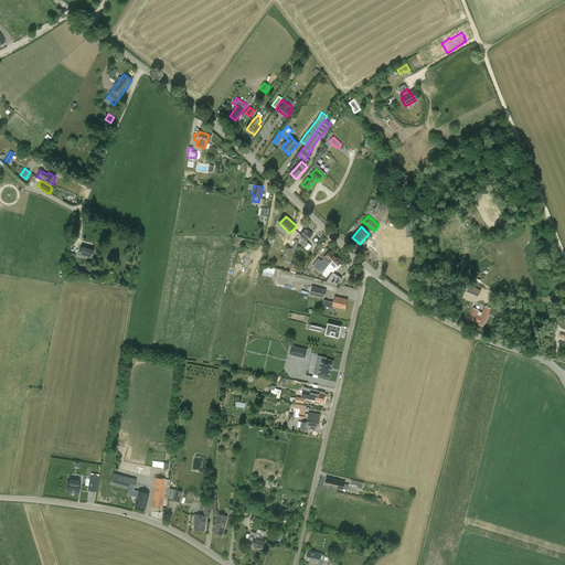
[(300,235),(299,238),(302,242),(300,244),(301,244),(305,248),(308,251),(311,246),(309,244),(306,241),(312,234),(307,228),(300,235)]
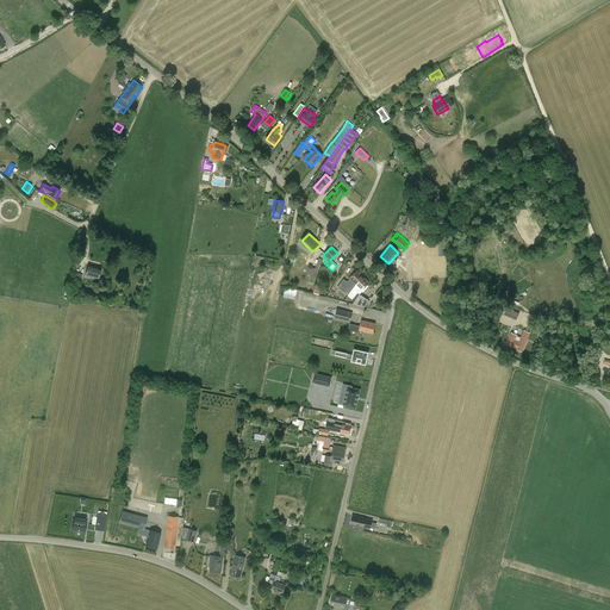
[(322,260),(318,259),(318,260),(316,260),(316,263),(317,263),(316,268),(315,268),(310,282),(309,281),(309,284),(313,285),(315,284),(322,260)]
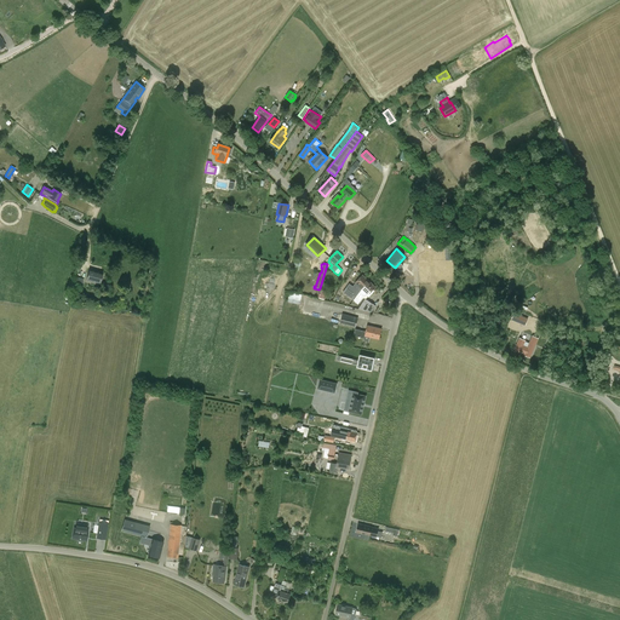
[(103,273),(90,269),(86,281),(99,285),(103,273)]
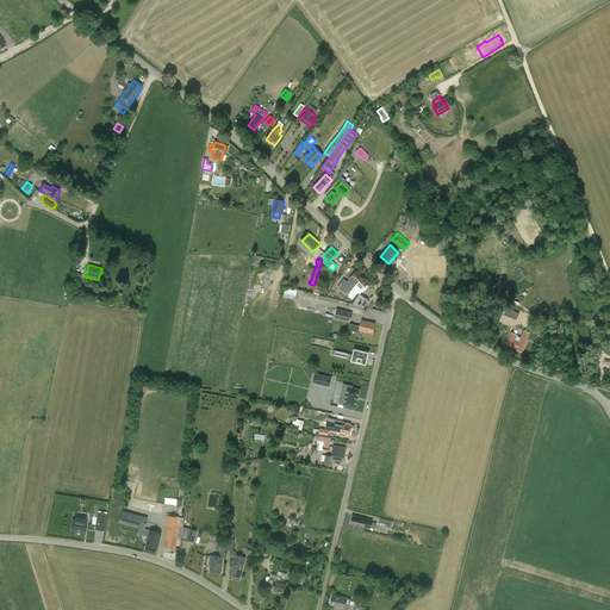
[(337,288),(348,296),(356,285),(363,277),(356,271),(349,278),(349,279),(347,282),(343,280),(337,288)]
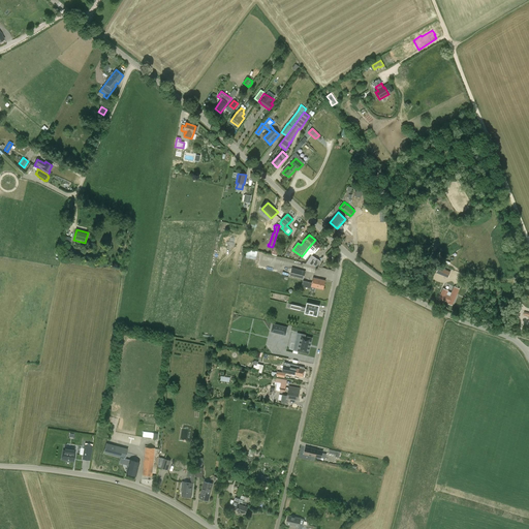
[(319,248),(318,248),(320,245),(315,240),(309,247),(302,256),(305,259),(312,251),(314,254),(319,248)]
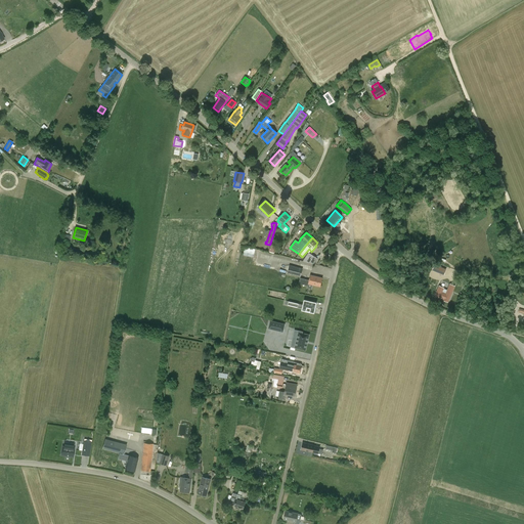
[(317,259),(308,253),(303,261),(314,264),(317,259)]
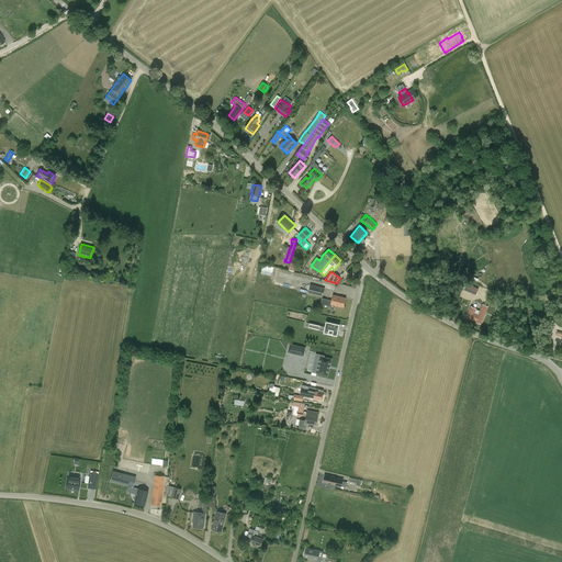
[(307,293),(323,298),(325,288),(310,284),(307,293)]
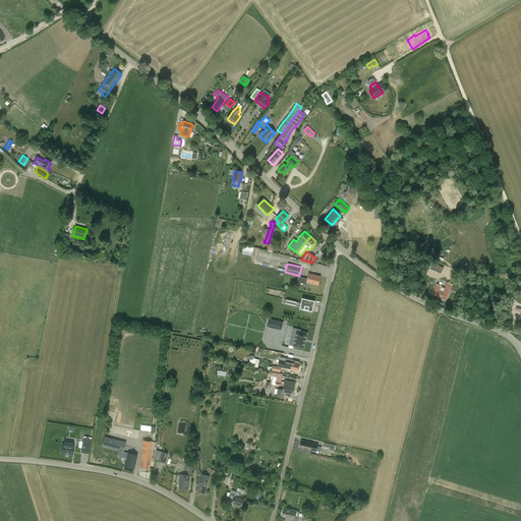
[(441,273),(444,268),(432,264),(429,269),(441,273)]
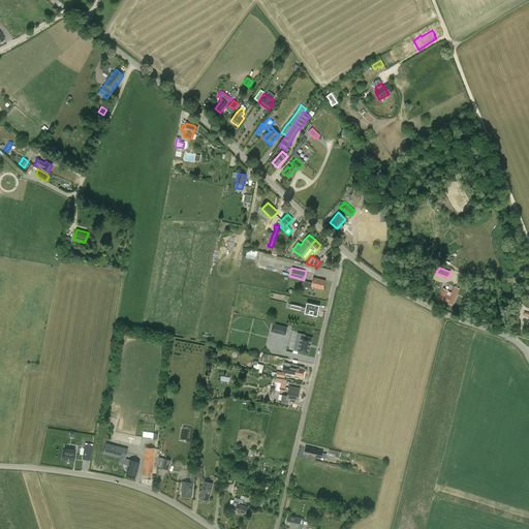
[(315,292),(316,288),(323,289),(325,281),(313,278),(312,283),(303,281),(302,286),(310,288),(310,291),(315,292)]
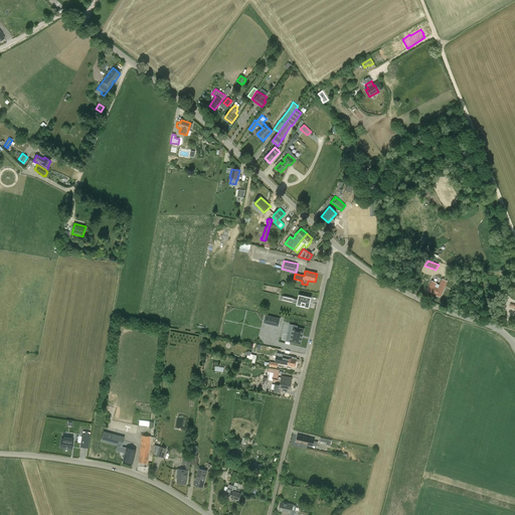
[(441,296),(445,288),(440,286),(438,290),(435,288),(436,284),(436,283),(432,281),(427,290),(441,296)]
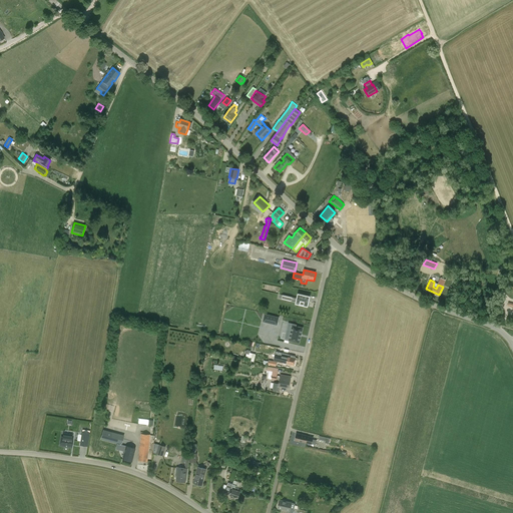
[(298,294),(296,302),(296,304),(308,307),(310,297),(298,294)]
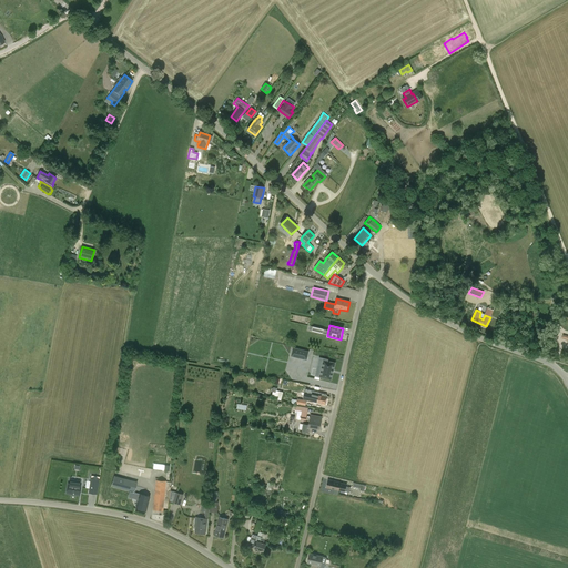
[(308,352),(293,348),(292,356),(306,359),(308,352)]
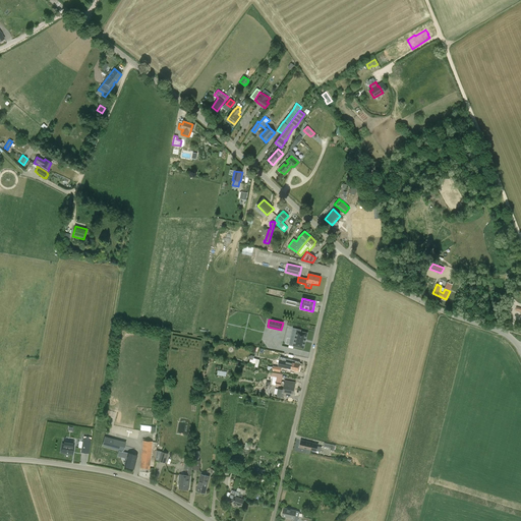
[(303,348),(306,334),(300,332),(301,330),(293,329),(291,338),(295,339),(293,346),(303,348)]
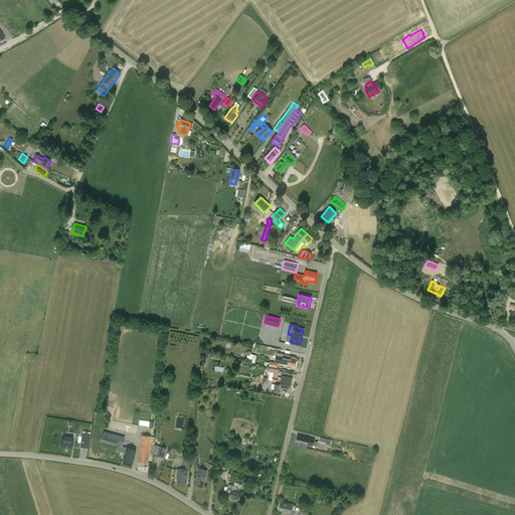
[(251,361),(255,361),(256,356),(250,354),(251,352),(248,351),(247,351),(246,352),(246,353),(245,355),(247,355),(246,358),(252,359),(251,361)]
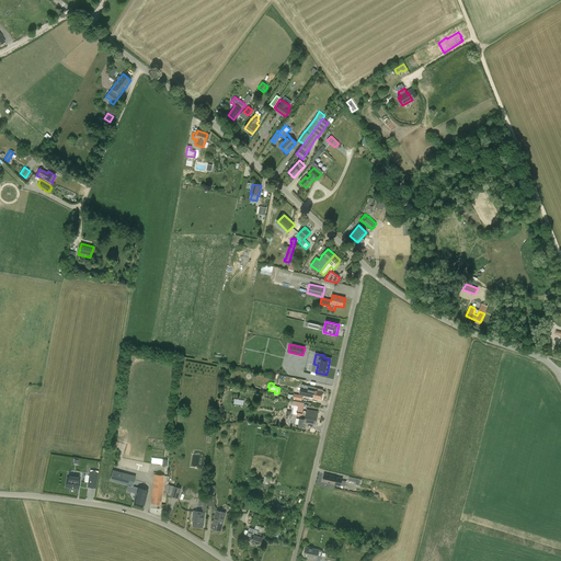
[(315,388),(311,387),(306,386),(304,396),(308,397),(309,398),(313,399),(313,398),(321,400),(323,391),(322,391),(323,390),(322,390),(316,388),(315,388)]
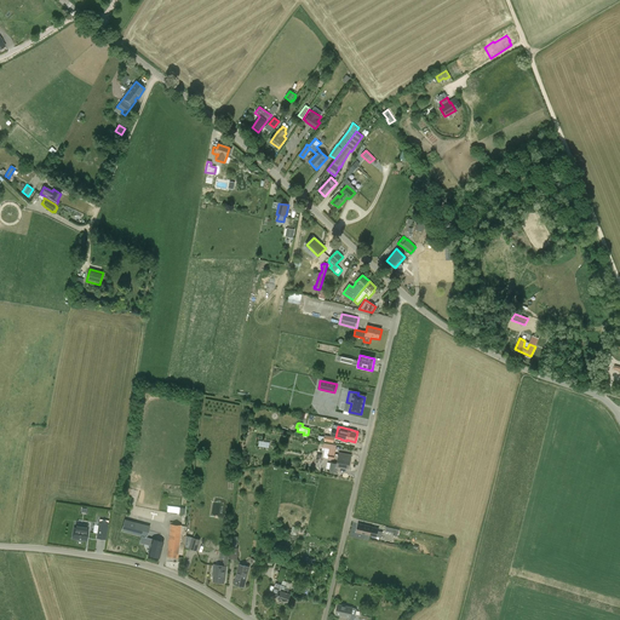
[(328,459),(334,459),(337,446),(323,443),(322,447),(321,451),(329,452),(328,459)]
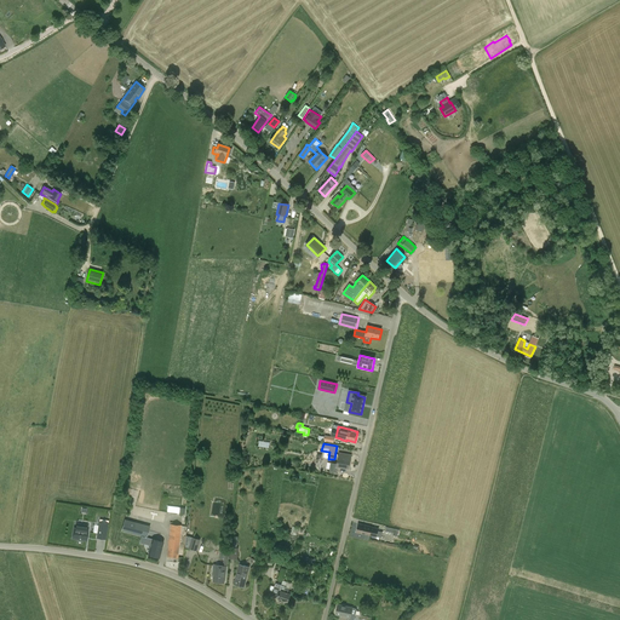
[(338,458),(337,464),(331,463),(329,471),(337,472),(338,468),(349,469),(350,460),(351,455),(339,453),(338,458)]
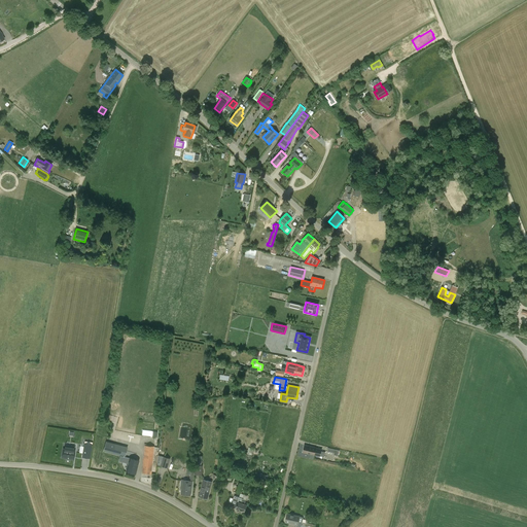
[(127,464),(126,471),(136,475),(139,460),(135,459),(125,457),(128,447),(115,444),(114,445),(110,444),(110,443),(105,442),(103,451),(119,456),(124,457),(123,462),(127,464)]
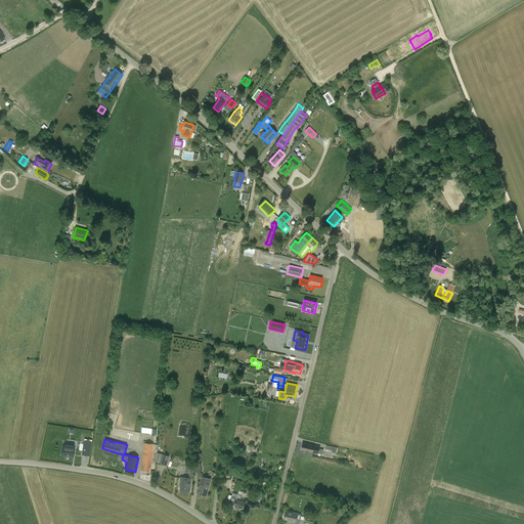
[(154,443),(147,443),(147,442),(144,441),(144,443),(140,471),(150,472),(154,443)]
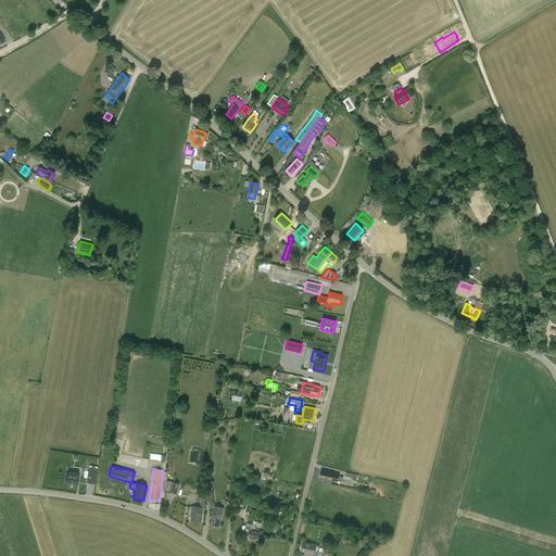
[(95,484),(96,470),(88,469),(86,483),(95,484)]
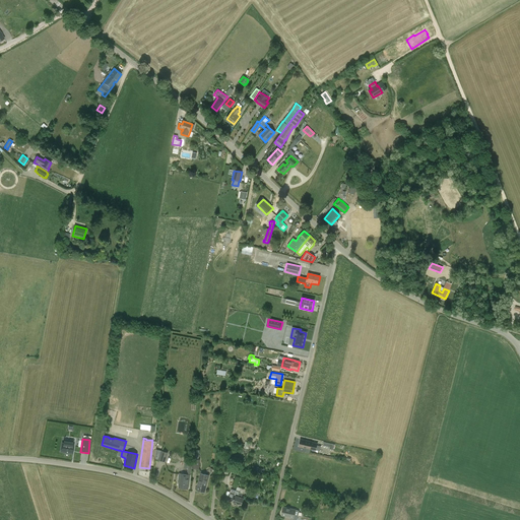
[(60,453),(72,454),(73,446),(72,446),(72,441),(63,440),(63,444),(61,444),(60,453)]
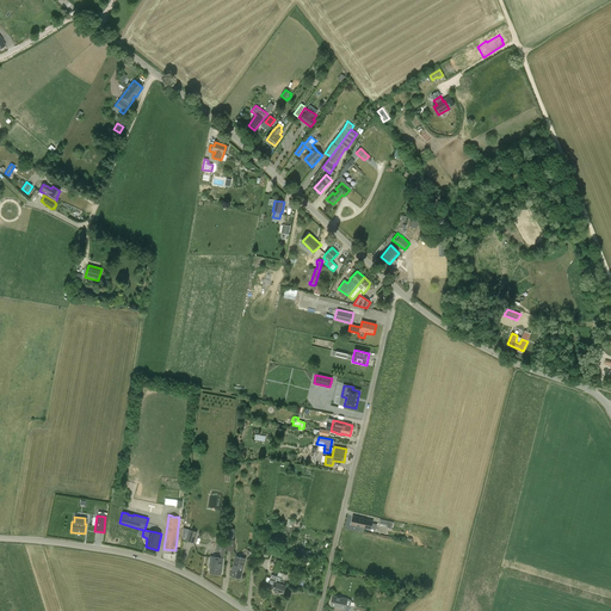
[(351,525),(364,528),(371,530),(374,522),(353,517),(351,525)]
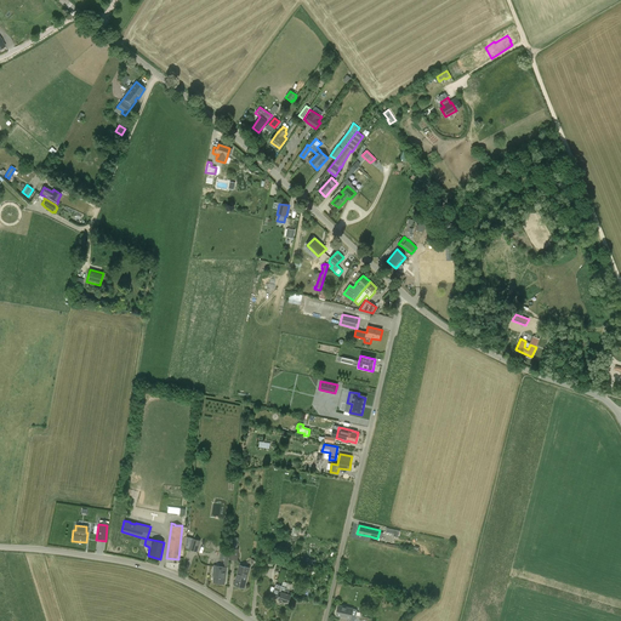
[(188,550),(198,552),(200,541),(192,539),(188,550)]
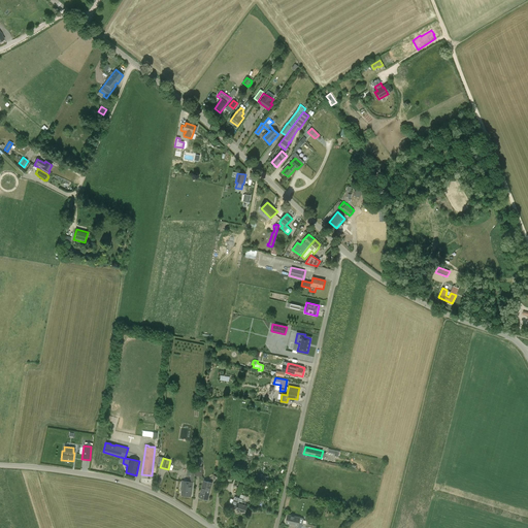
[(191,496),(193,482),(195,469),(188,468),(187,474),(191,475),(190,482),(182,481),(180,488),(182,488),(182,495),(191,496)]
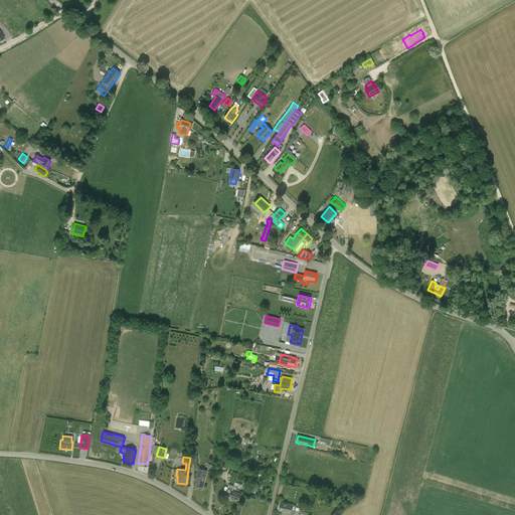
[(202,488),(206,471),(199,469),(195,486),(202,488)]
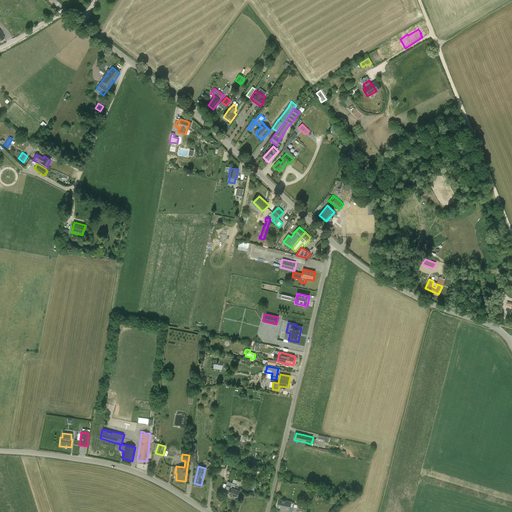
[(237,497),(240,491),(238,490),(239,486),(236,485),(237,484),(228,481),(226,486),(225,491),(230,493),(229,495),(237,497)]
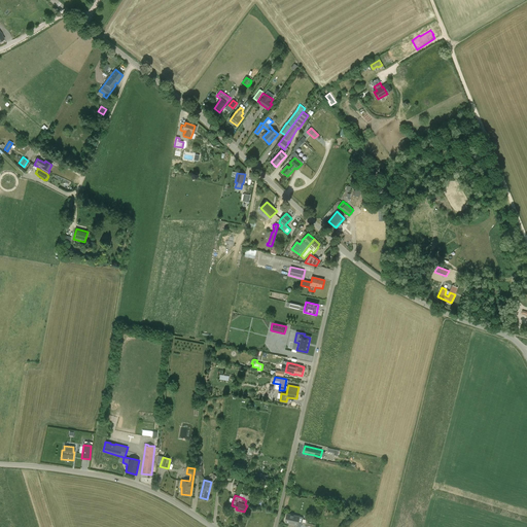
[(285,523),(295,525),(294,526),(301,526),(302,523),(301,523),(303,518),(300,517),(287,514),(285,523)]
